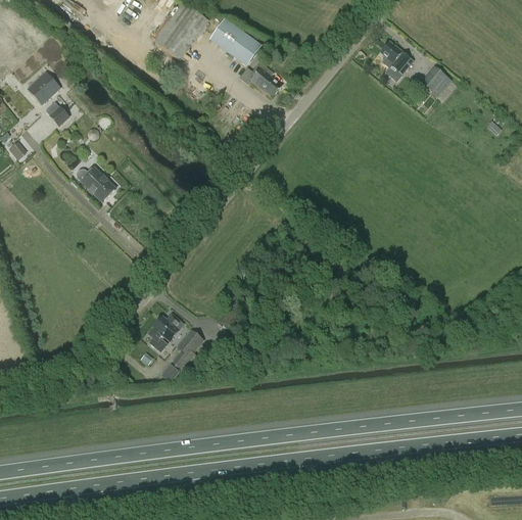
[(153,42),(180,61),(208,21),(182,2),(153,42)]
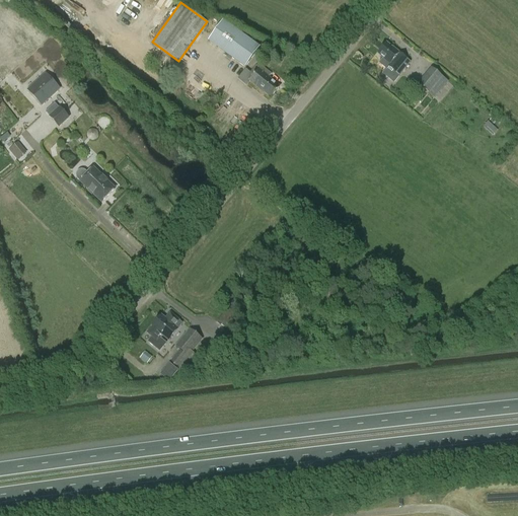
[(260,45),(222,17),(207,39),(244,66),(260,45)]
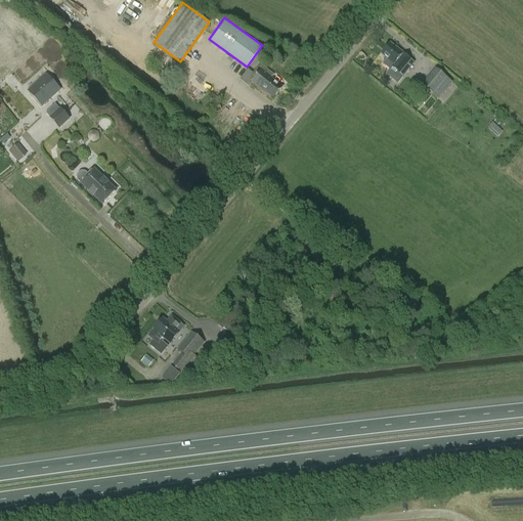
[(413,61),(402,51),(402,50),(395,45),(389,41),(380,52),(385,56),(381,61),(389,68),(385,72),(397,81),(413,61)]
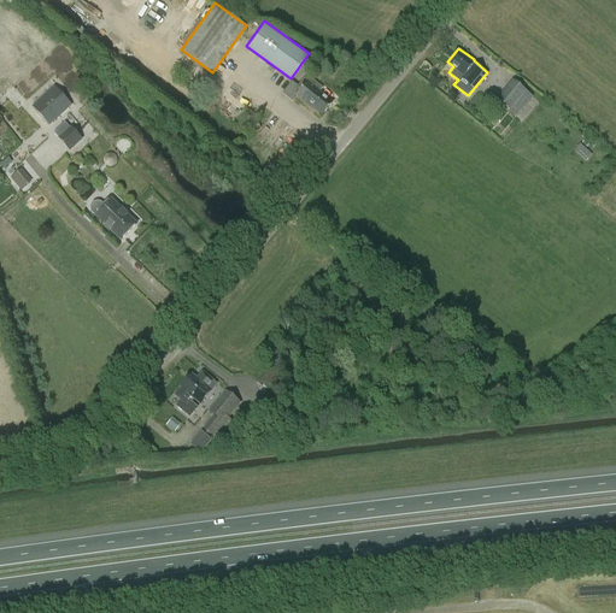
[(306,72),(298,83),(292,78),(281,90),(292,99),(297,94),(321,113),(330,101),(323,95),(324,94),(318,89),(322,84),(306,72)]
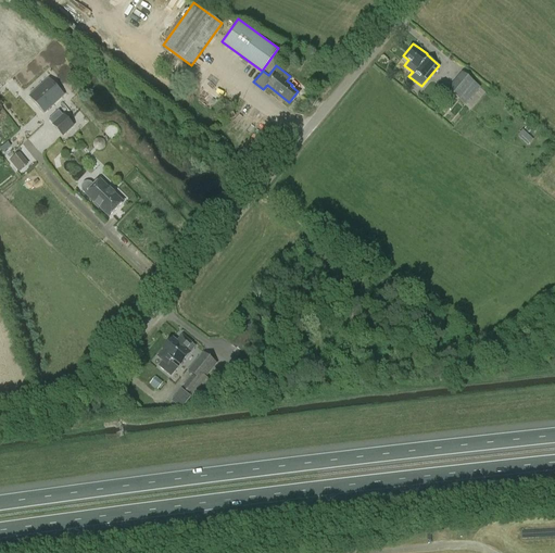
[(461,71),(446,88),(465,103),(479,86),(461,71)]
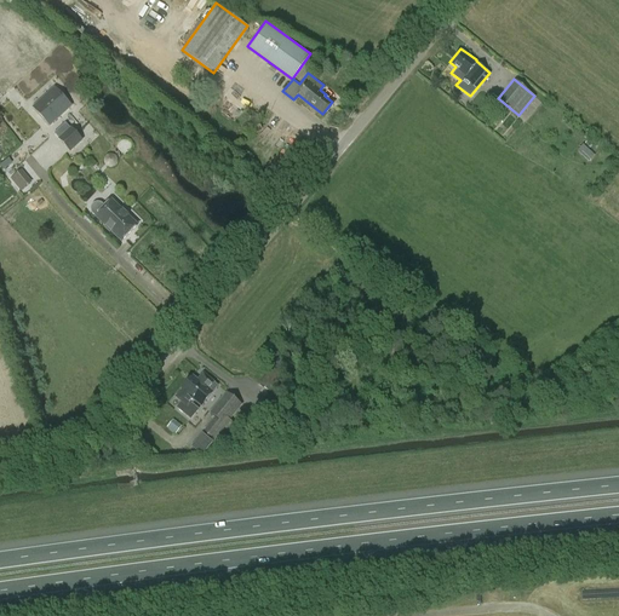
[(53,84),(30,104),(49,124),(72,103),(53,84)]
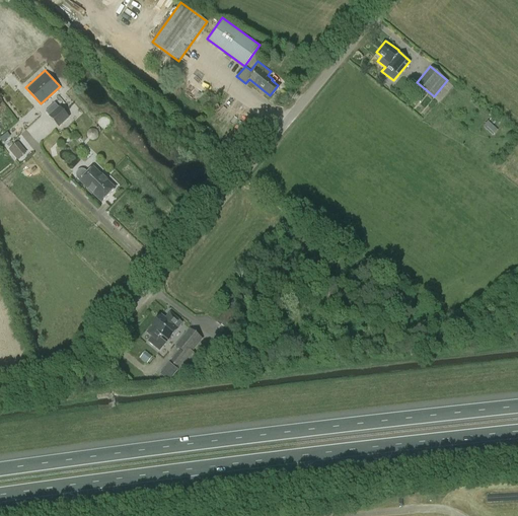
[(68,116),(58,104),(48,114),(58,125),(68,116)]
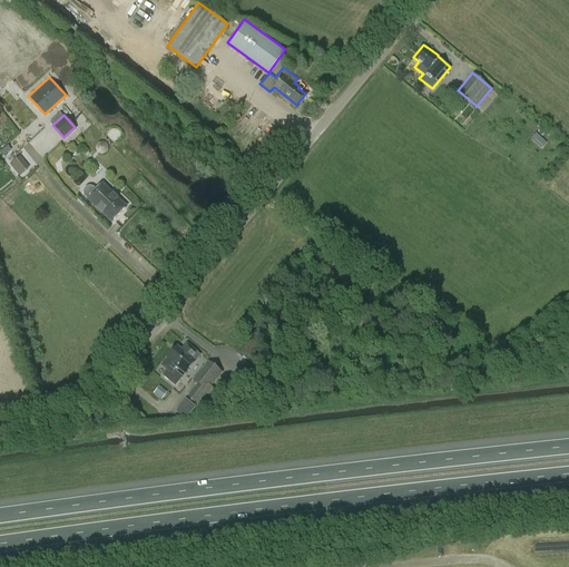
[(535,130),(529,137),(540,146),(546,140),(535,130)]
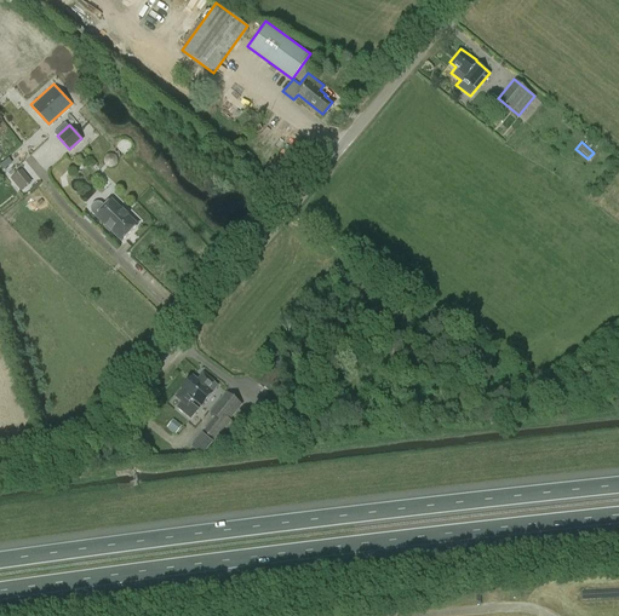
[(0,163),(3,167),(11,160),(7,156),(0,161),(0,163)]
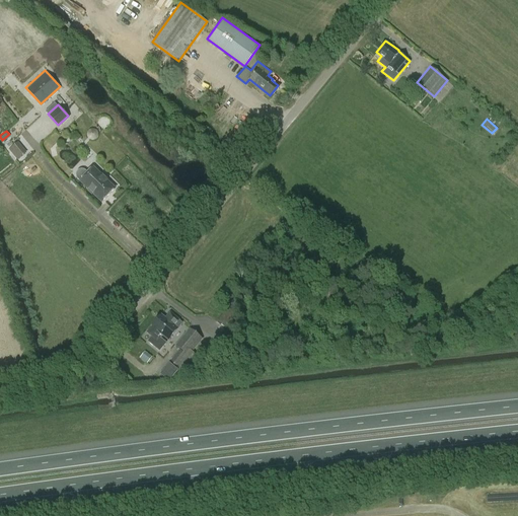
[(8,148),(16,157),(25,151),(17,141),(10,146),(8,148)]
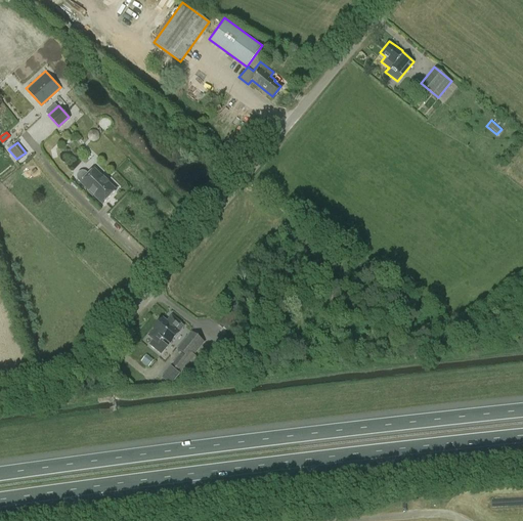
[(78,178),(78,179),(101,202),(115,188),(93,168),(88,173),(85,171),(85,170),(83,170),(82,170),(81,170),(80,170),(78,171),(78,172),(77,172),(77,173),(77,174),(77,175),(77,176),(77,177),(77,178),(78,178)]
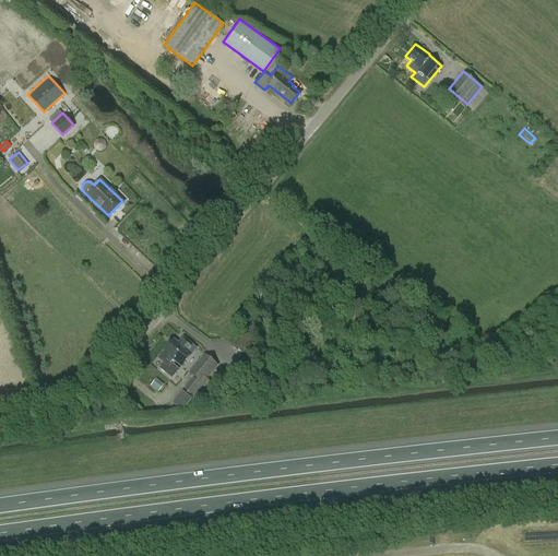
[(233,344),(245,353),(254,338),(244,331),(233,344)]
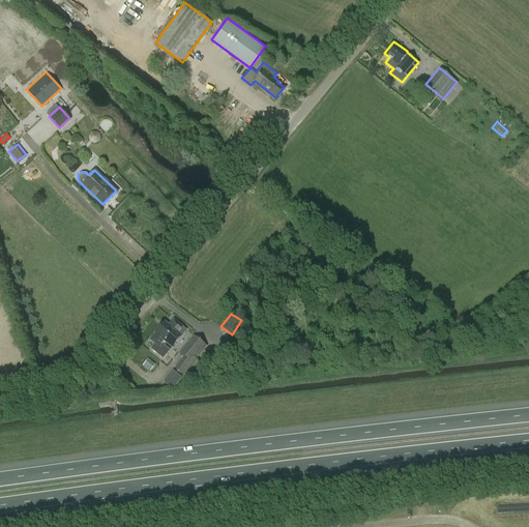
[(164,344),(166,341),(171,346),(185,328),(182,326),(182,325),(173,317),(168,323),(164,320),(153,332),(154,332),(149,339),(154,343),(151,347),(163,356),(169,348),(164,344)]
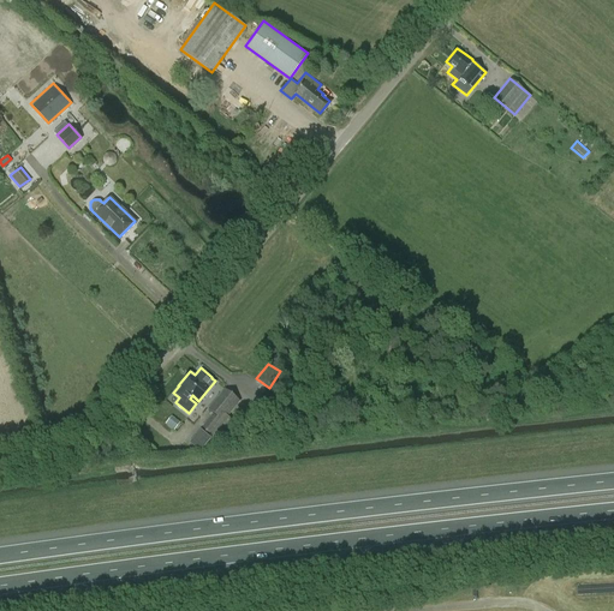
[(207,407),(212,412),(192,436),(200,441),(202,437),(198,435),(200,432),(206,439),(210,433),(220,441),(236,423),(226,415),(239,399),(225,387),(207,407)]
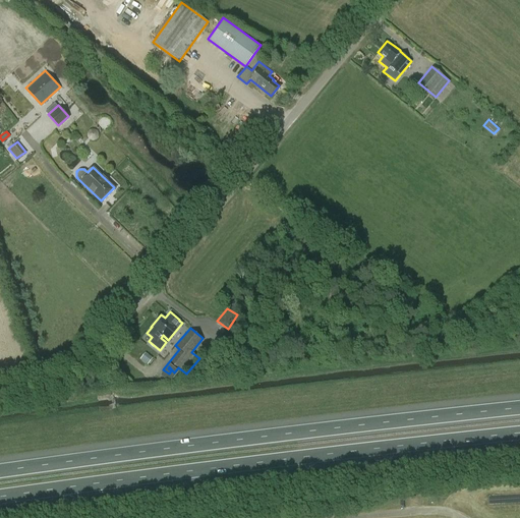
[(211,350),(206,346),(199,354),(205,358),(211,350)]
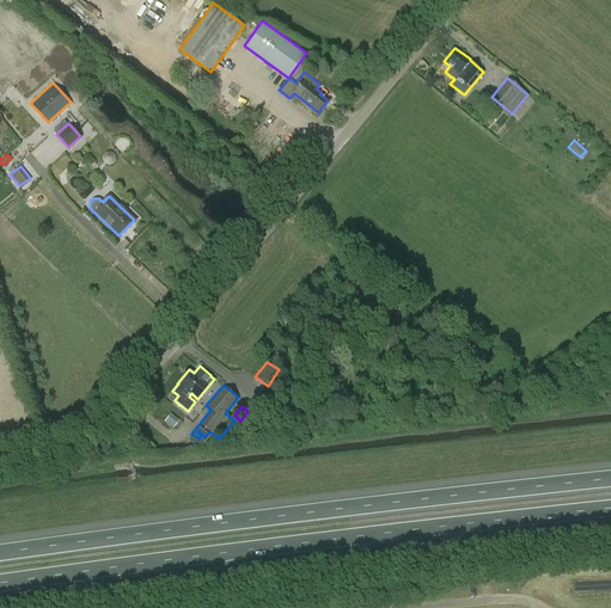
[(164,419),(172,425),(178,418),(170,411),(164,419)]
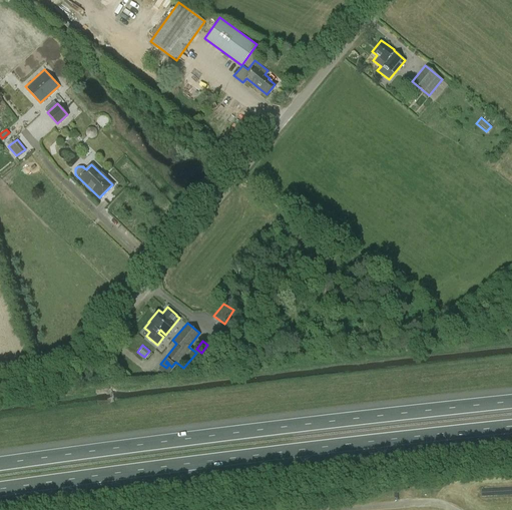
All buildings are outlined.
